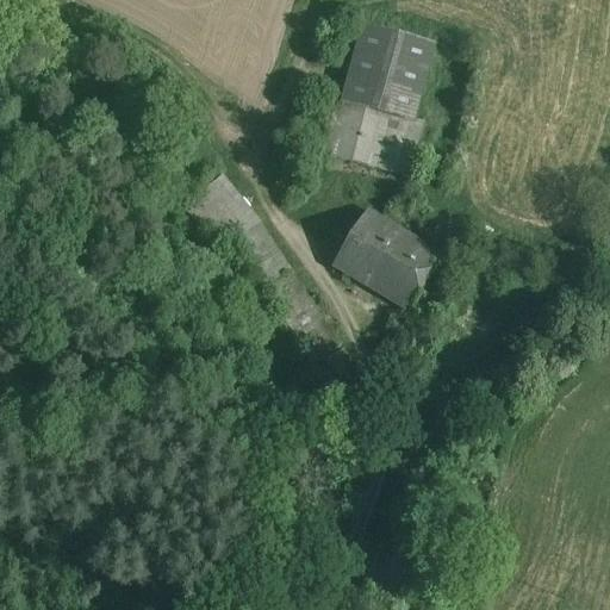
[(435,47),(365,26),(329,154),(409,175),(423,120),(416,118),(435,47)]
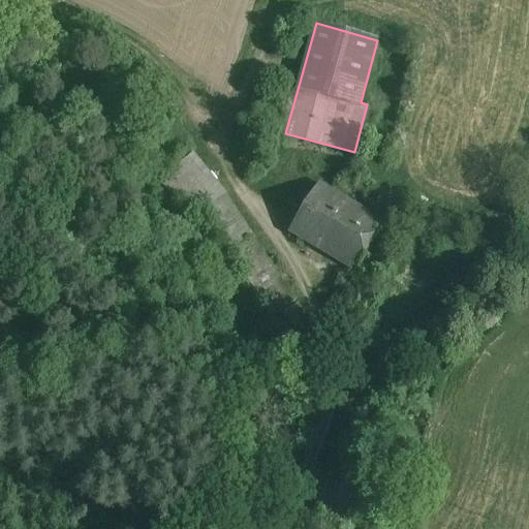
[(193,152),(161,177),(190,215),(196,210),(199,213),(225,191),(193,152)]
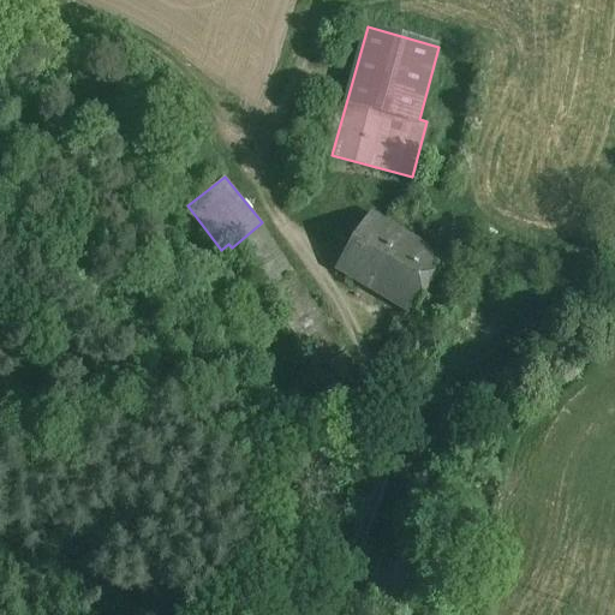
[(443,260),(380,220),(347,272),(412,311),(443,260)]
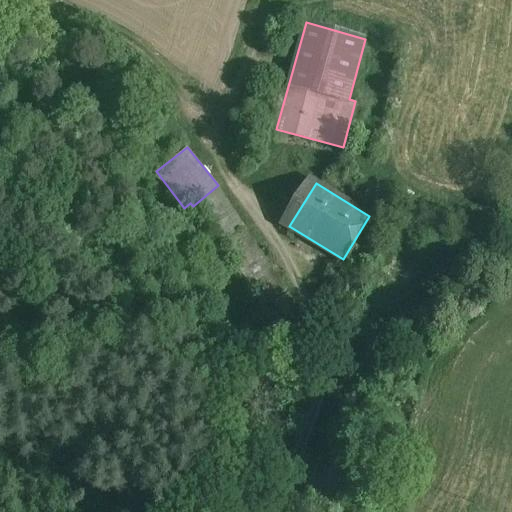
[(244,226),(218,185),(193,206),(214,244),(244,226)]
